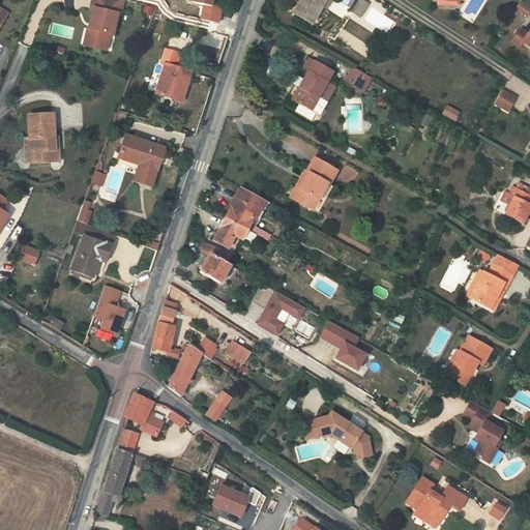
[(124,0),(93,0),(92,7),(95,8),(92,22),(97,23),(96,29),(93,29),(90,46),(108,50),(112,33),(114,34),(119,13),(121,15),(124,0)]
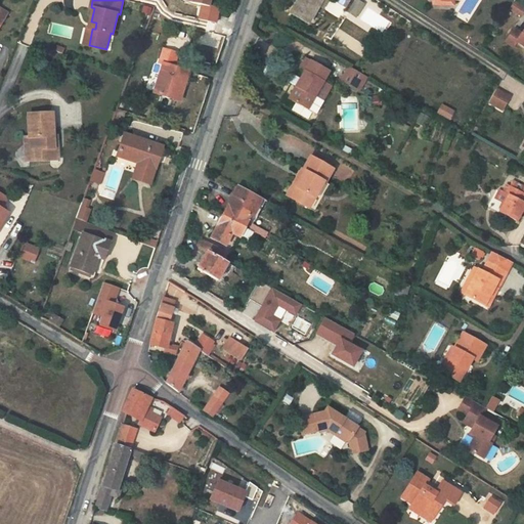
[(298,0),(291,13),(309,25),(320,6),(323,0),(298,0)]
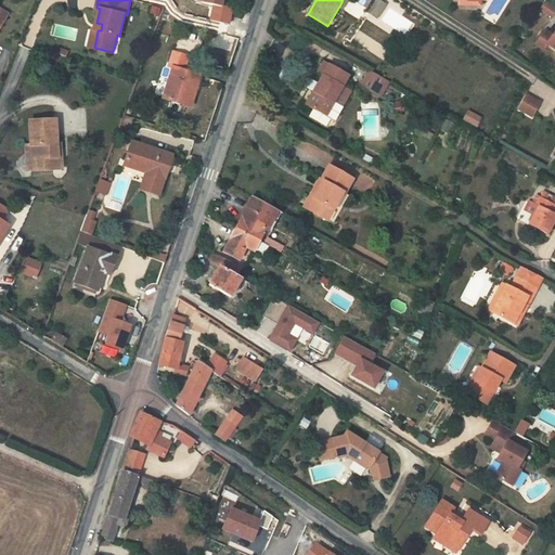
[(343,9),(348,0),(343,0),(339,7),(343,9)]
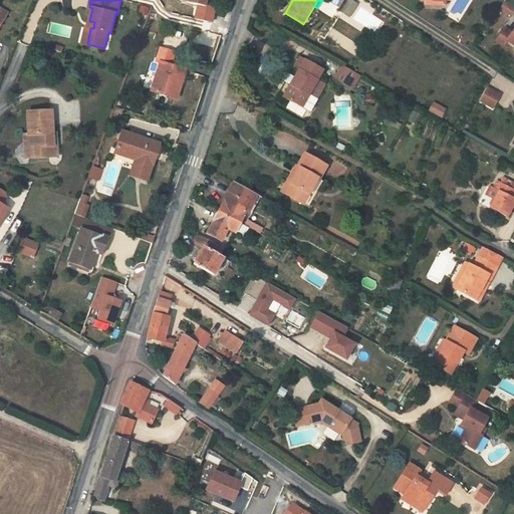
[(513,8),(506,3),(501,10),(512,17),(513,13),(513,8)]
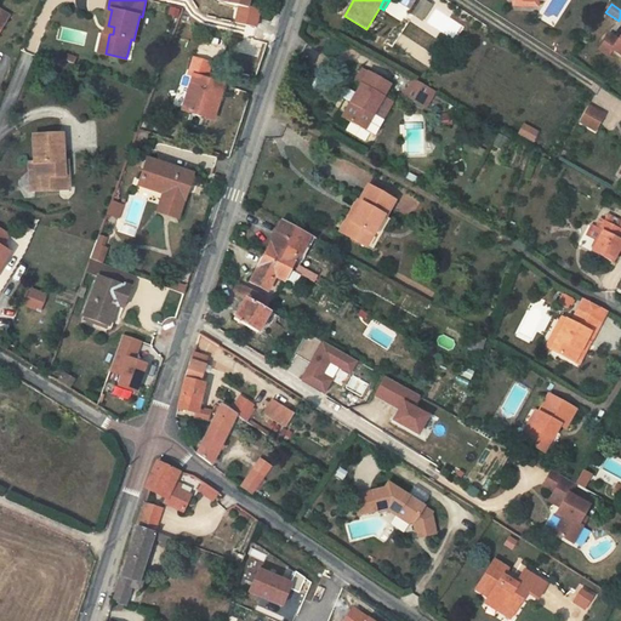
[(106,33),(104,33),(100,52),(106,53),(109,34),(106,33)]
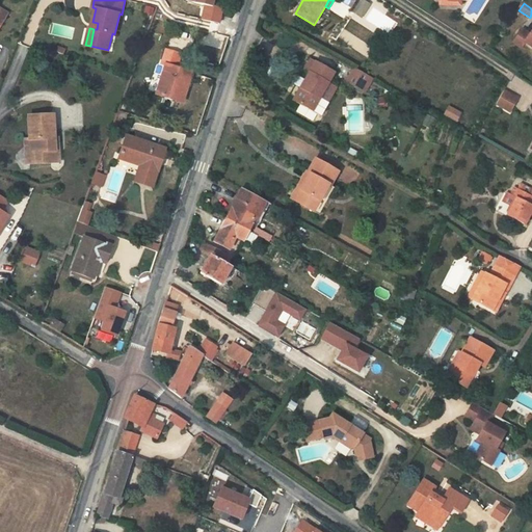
[(531,48),(531,31),(529,36),(522,31),(513,44),(521,49),(525,44),(531,48)]
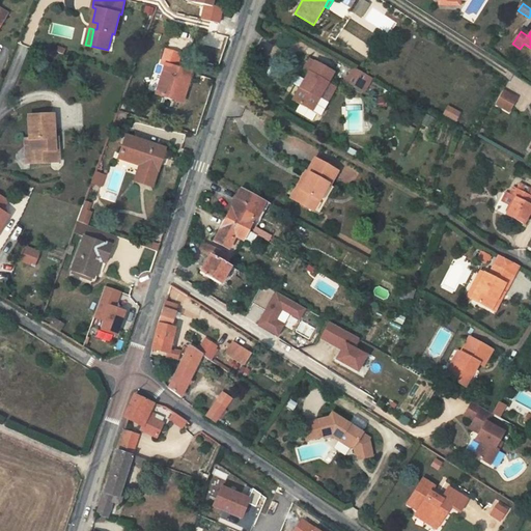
[(163,95),(183,102),(186,91),(184,90),(185,85),(188,86),(192,73),(187,72),(176,67),(177,64),(179,57),(158,50),(155,60),(158,61),(148,91),(158,94),(160,89),(164,91),(163,95)]
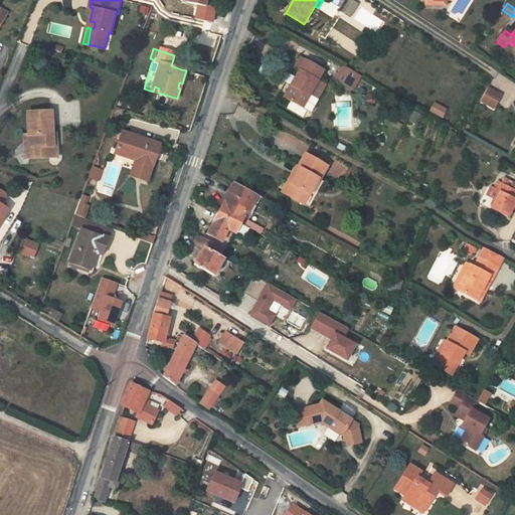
[(324,70),(301,58),(296,67),(301,70),(285,98),(303,108),(312,93),(320,97),(321,93),(325,87),(325,83),(318,80),(324,70)]
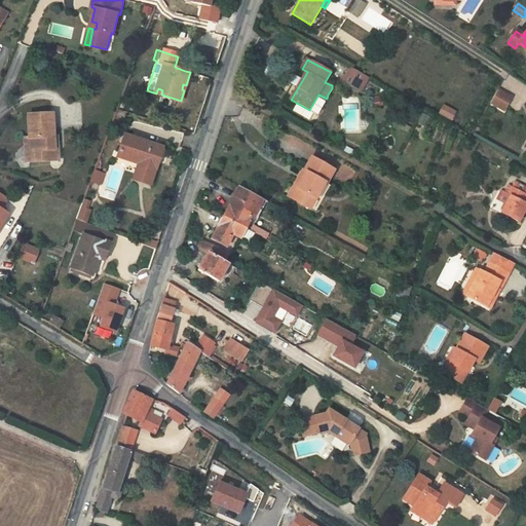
[(358,88),(365,75),(350,67),(343,80),(358,88)]
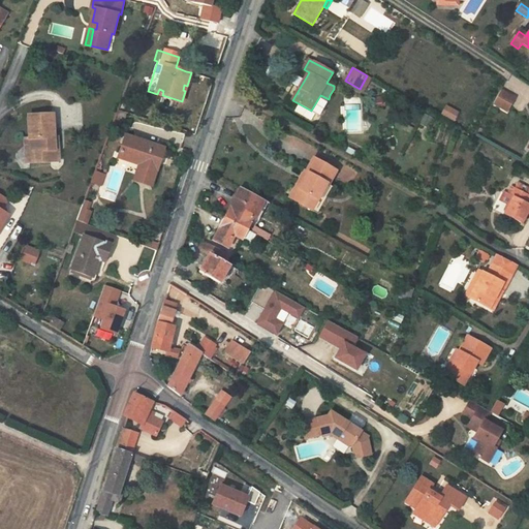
[(364,92),(372,79),(367,75),(360,89),(364,92)]
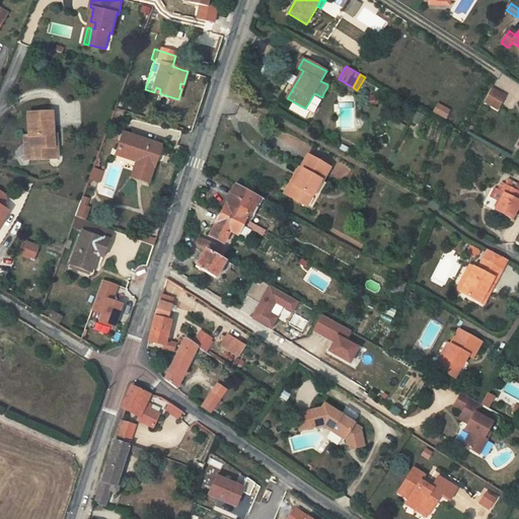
[(492,89),(485,102),(498,109),(505,96),(492,89)]
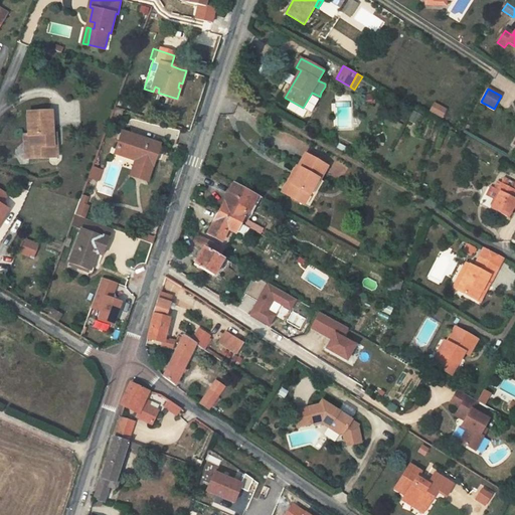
[(311,112),(320,97),(312,93),(303,108),(311,112)]
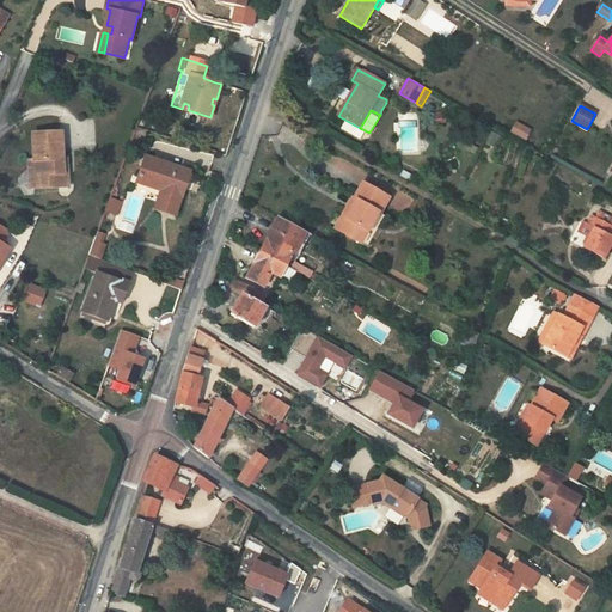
[(521,124),(515,135),(526,141),(532,130),(521,124)]
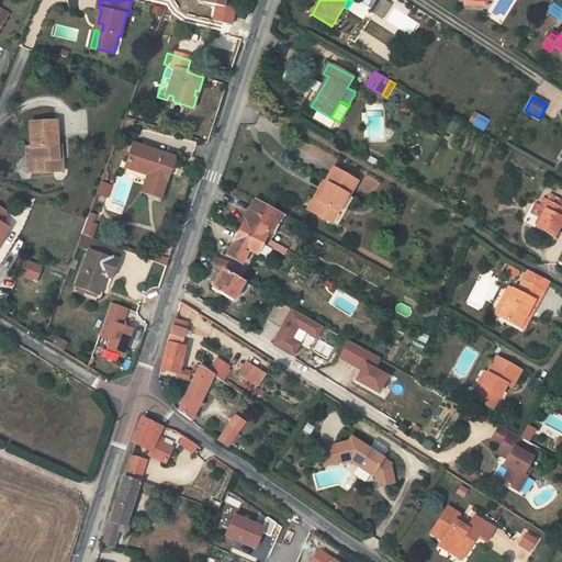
[(56,123),(30,124),(31,147),(32,161),(37,161),(37,172),(63,171),(63,157),(58,157),(58,154),(62,153),(62,146),(57,146),(57,138),(56,123)]
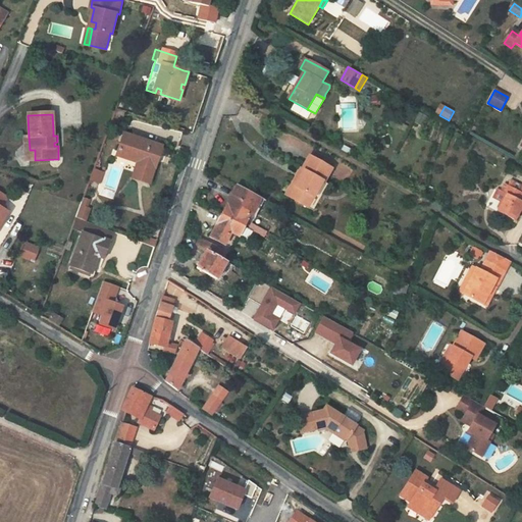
[(428,117),(421,114),(417,121),(424,124),(428,117)]
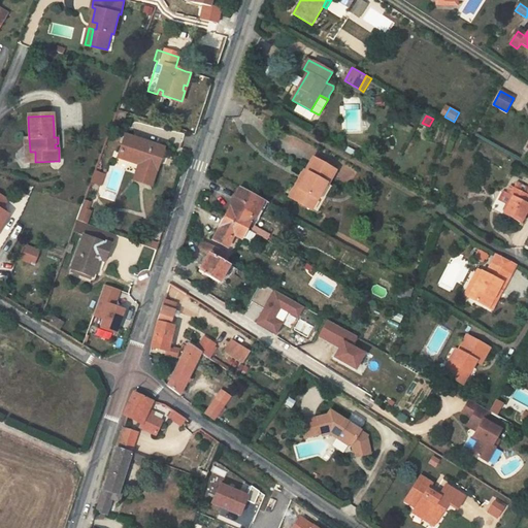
[(163,147),(125,135),(118,157),(139,164),(133,180),(150,186),(155,169),(156,170),(163,147)]
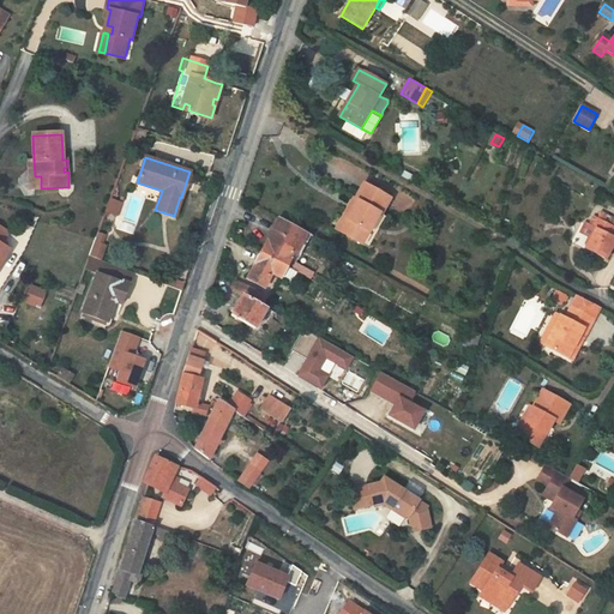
[(35,176),(34,161),(29,161),(30,188),(41,188),(41,176),(35,176)]
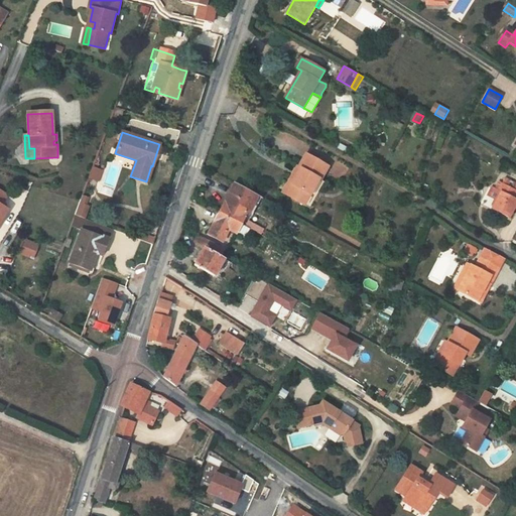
[(348,155),(350,150),(342,146),(339,150),(348,155)]
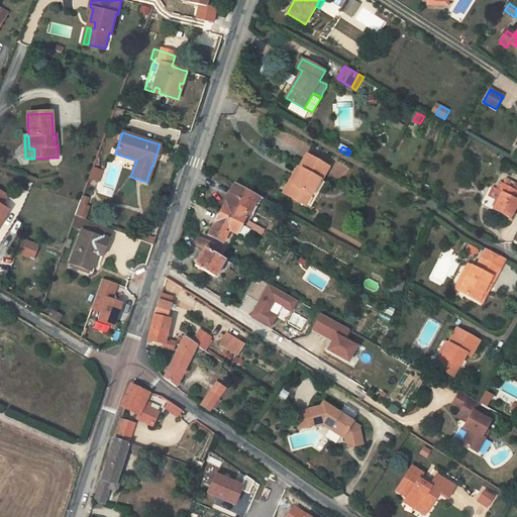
[(287,195),(305,206),(319,181),(321,182),(330,167),(307,154),(300,168),(301,169),(287,195)]
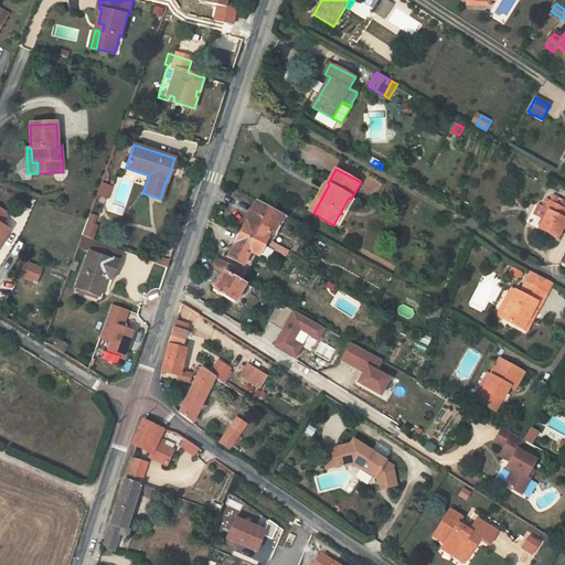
[(329,184),(328,183),(326,182),(309,211),(313,213),(329,184)]
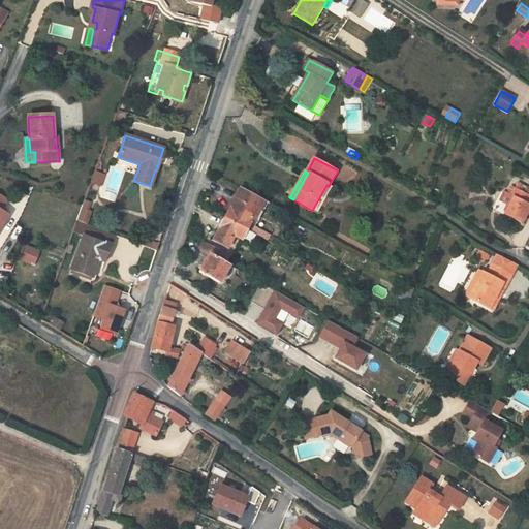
[(101,186),(105,175),(97,172),(93,183),(101,186)]
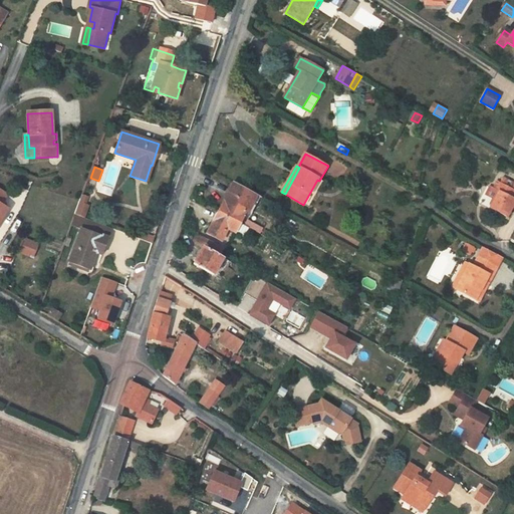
[(248,215),(258,196),(234,182),(219,212),(240,224),(244,217),(248,219),(250,215),(248,215)]
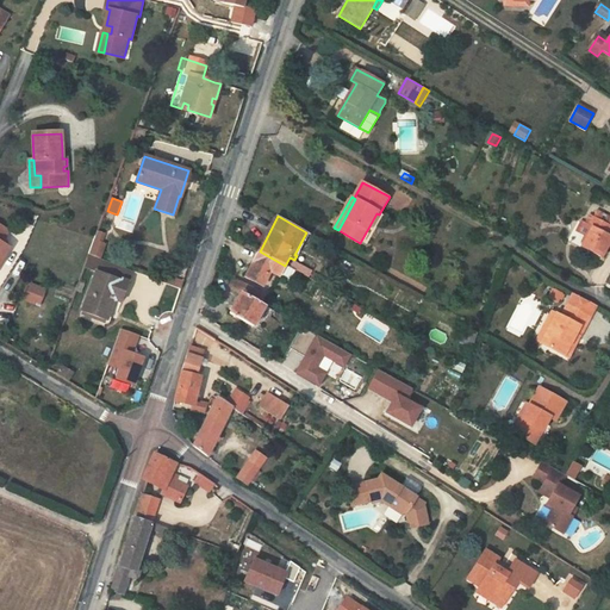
[(609,226),(592,218),(587,226),(592,229),(583,246),(582,247),(602,257),(608,246),(609,241),(609,237),(609,232),(609,226)]
